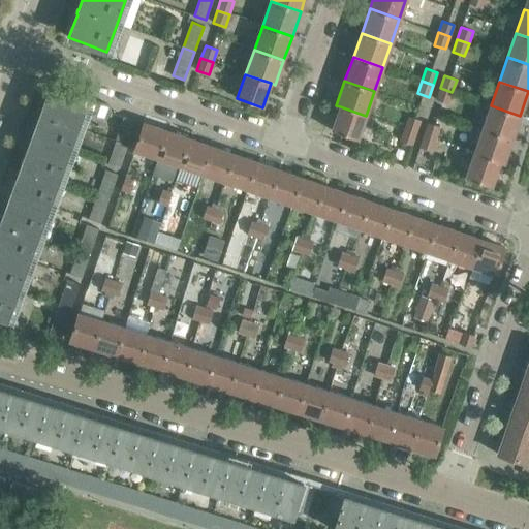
[(452,92),(440,88),(436,99),(447,103),(452,92)]
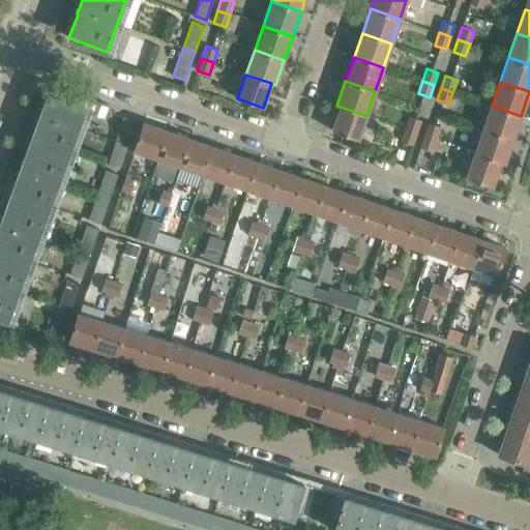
[(0,317),(8,321),(19,293),(86,109),(104,116),(107,115),(110,113),(111,110),(110,106),(108,104),(99,101),(79,93),(76,100),(50,91),(0,226),(0,317)]
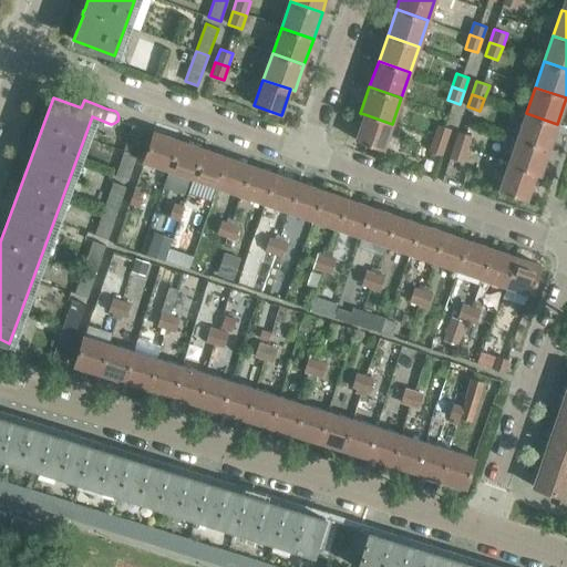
[(526,113),(517,138),(548,150),(557,124),(526,113)]
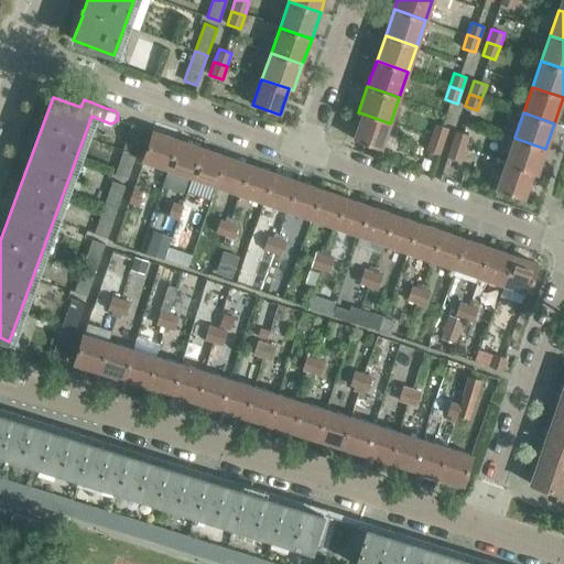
[(390,123),(362,114),(354,139),(381,149),(390,123)]
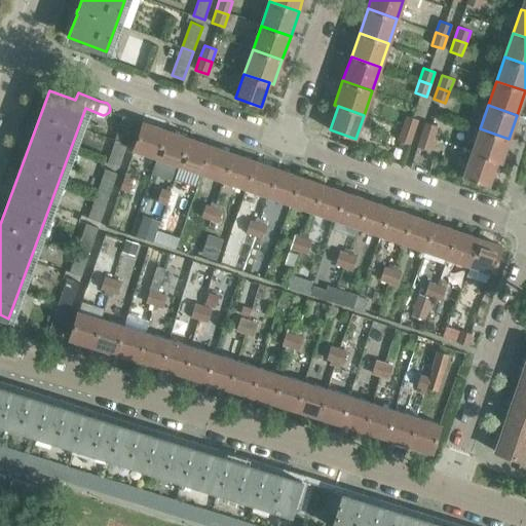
[(407,115),(402,128),(414,133),(418,119),(407,115)]
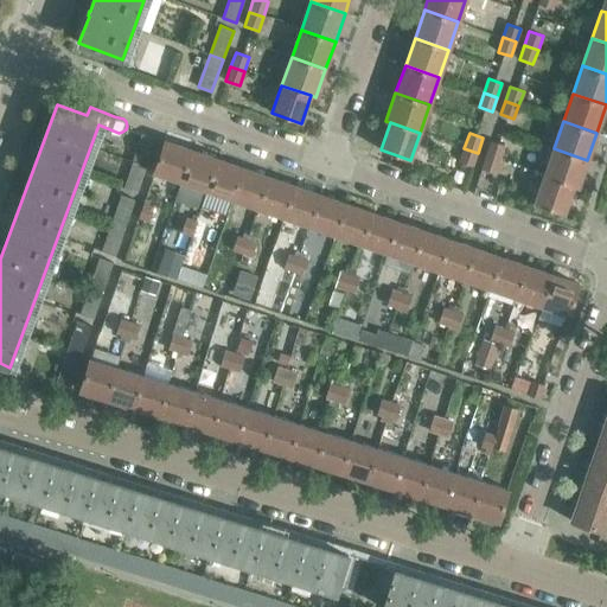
[(142,134),(133,161),(146,166),(155,139),(142,134)]
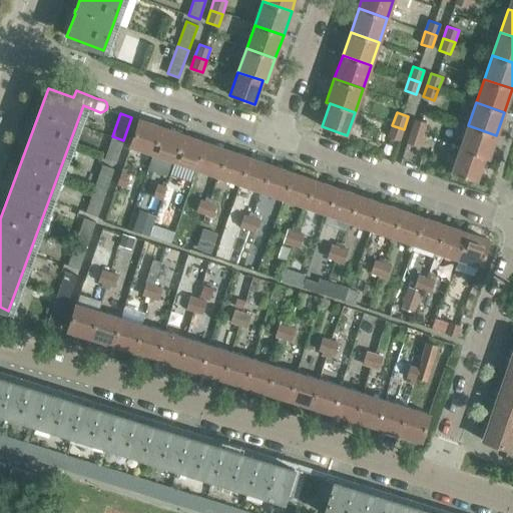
[(129,146),(151,153),(161,126),(139,119),(129,146)]
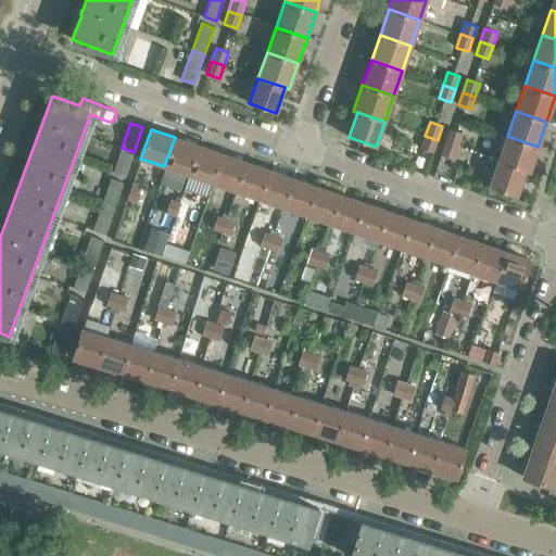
[(420,148),(425,136),(405,129),(397,151),(417,158),(420,148)]
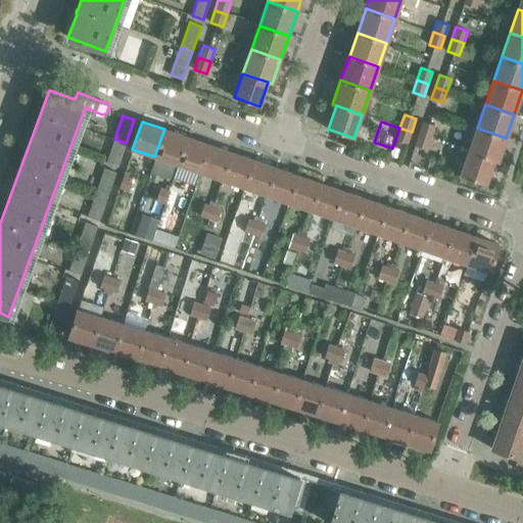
[(423,122),(419,134),(430,138),(434,126),(423,122)]
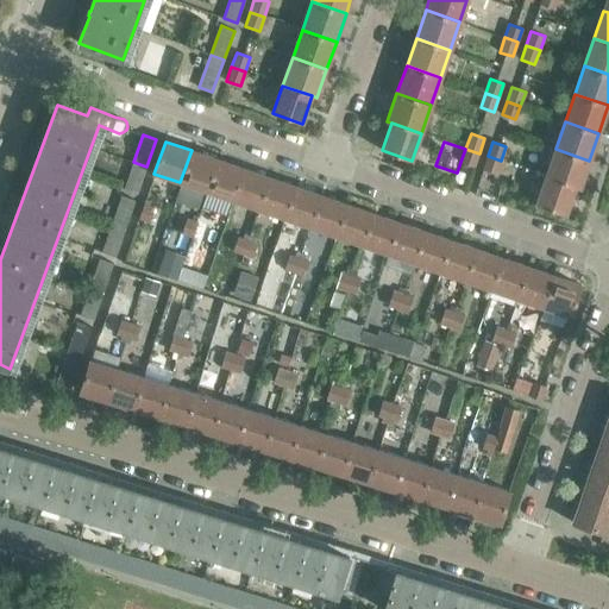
[(479,154),(465,149),(460,162),(475,167),(479,154)]
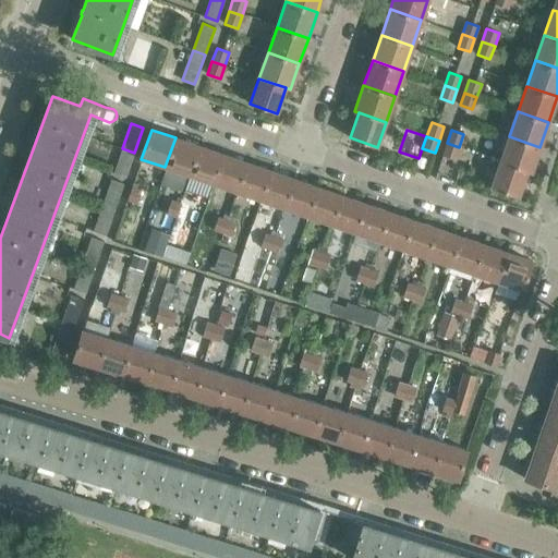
[(509,136),(500,161),(528,171),(531,173),(540,147),(509,136)]
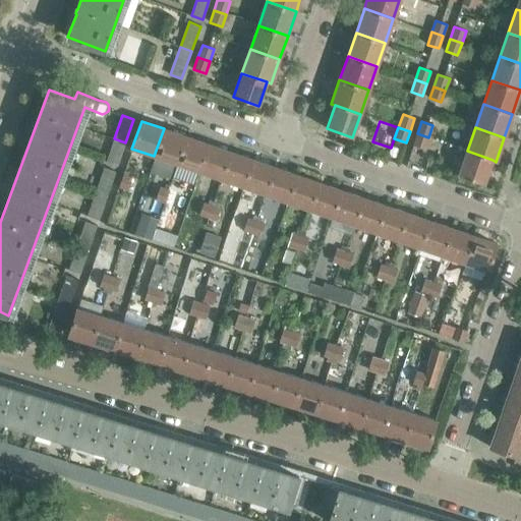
[(154,156),(176,164),(185,136),(164,128),(154,156)]
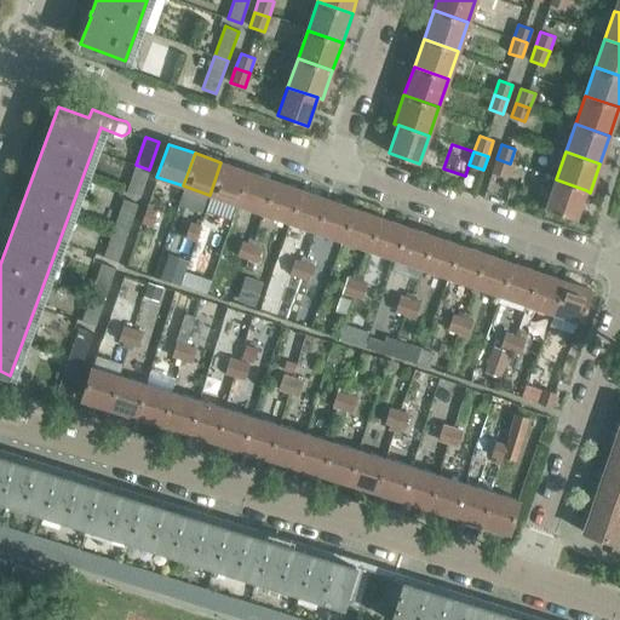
[(510,164),(497,159),(492,173),(505,177),(510,164)]
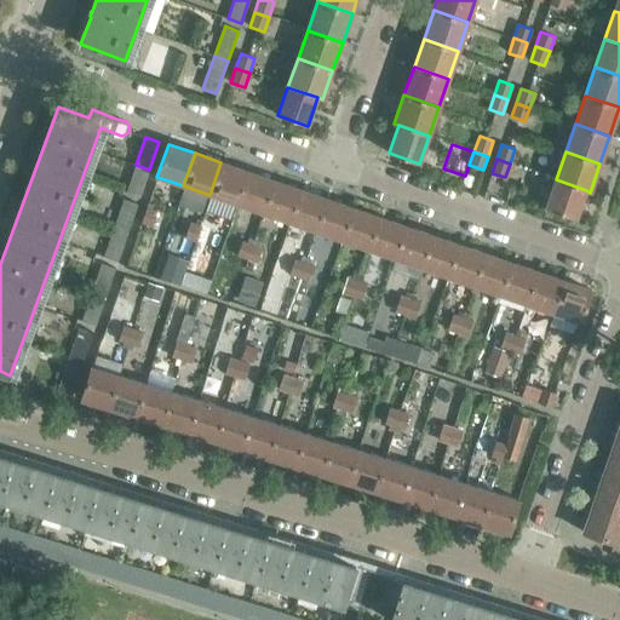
[(210,195),(236,204),(247,171),(220,162),(210,195)]
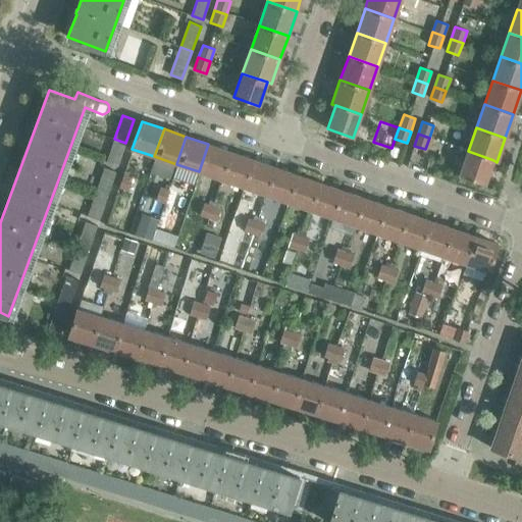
[(125,143),(114,139),(106,161),(118,165),(125,143)]
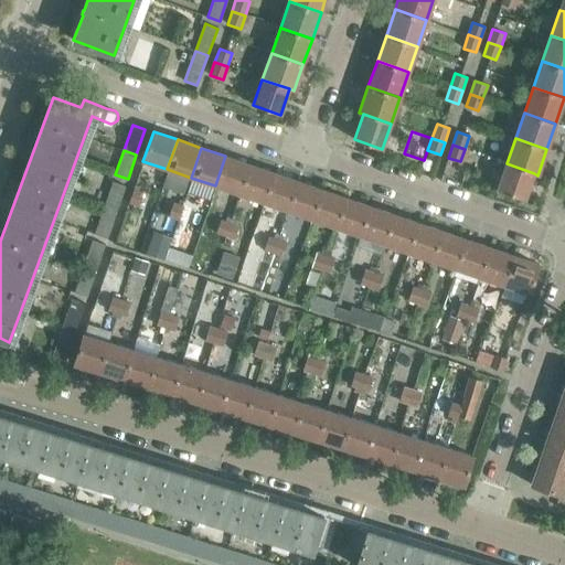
[(215,185),(240,194),(249,164),(225,156),(215,185)]
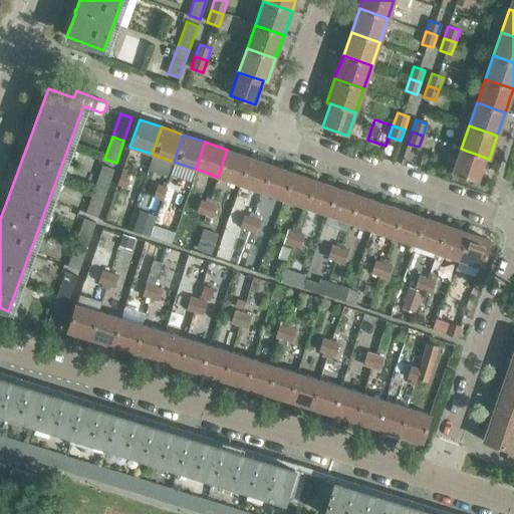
[(486,158),(461,149),(453,173),(477,181),(486,158)]
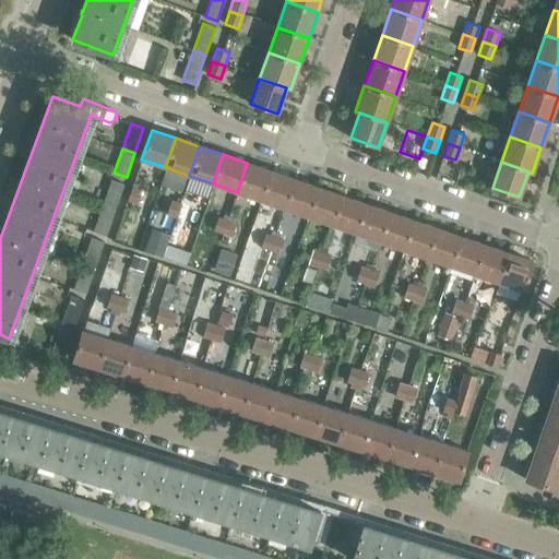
[(237,192),(261,200),(271,171),(247,163),(237,192)]
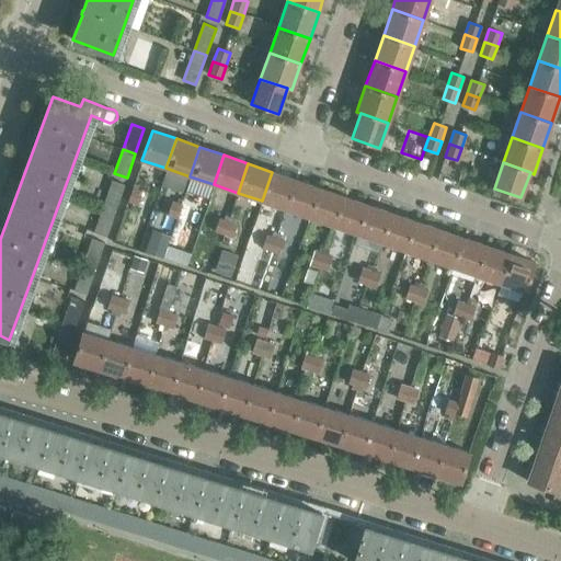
[(262,201),(285,209),(296,180),(272,172),(262,201)]
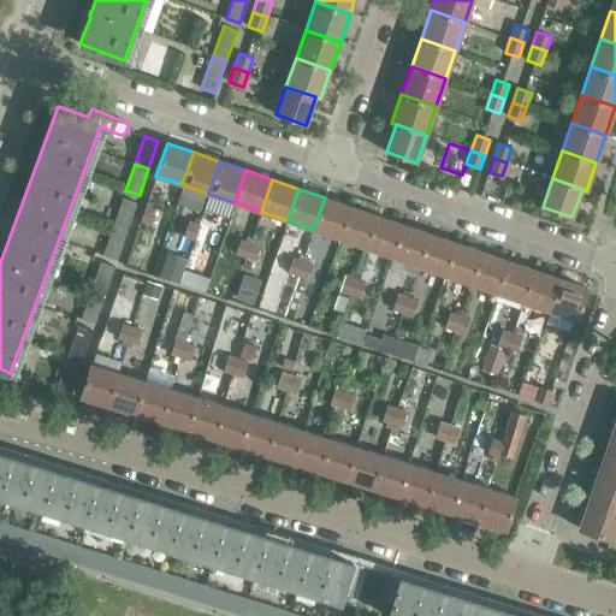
[(123,197),(113,229),(126,234),(137,202),(123,197)]
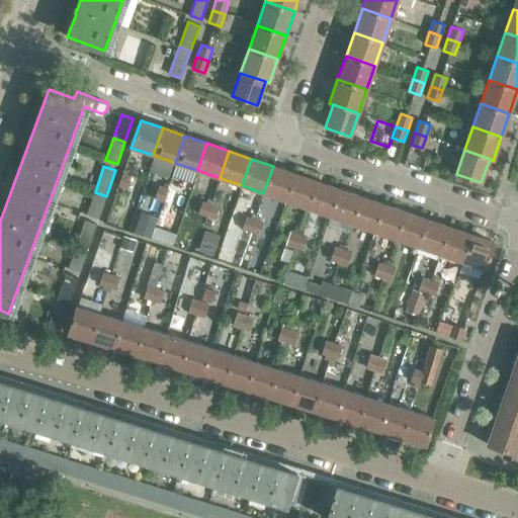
[(263,193),(285,200),(295,174),(273,166),(263,193)]
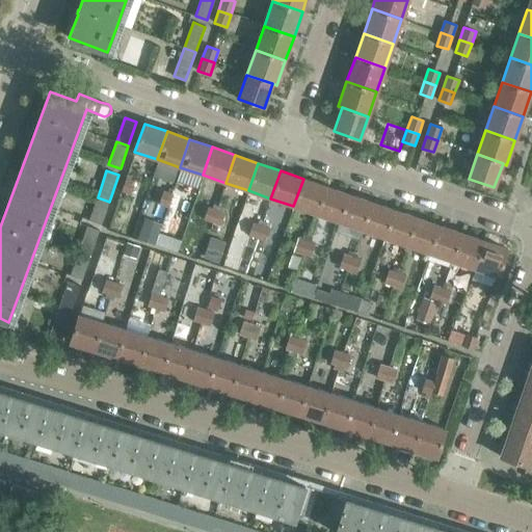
[(127,175),(122,190),(130,193),(134,181),(130,180),(132,176),(127,175)]
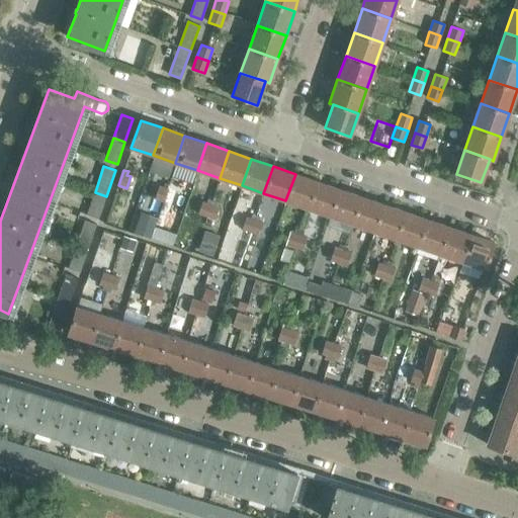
[(285,200),(308,208),(317,181),(295,174),(285,200)]
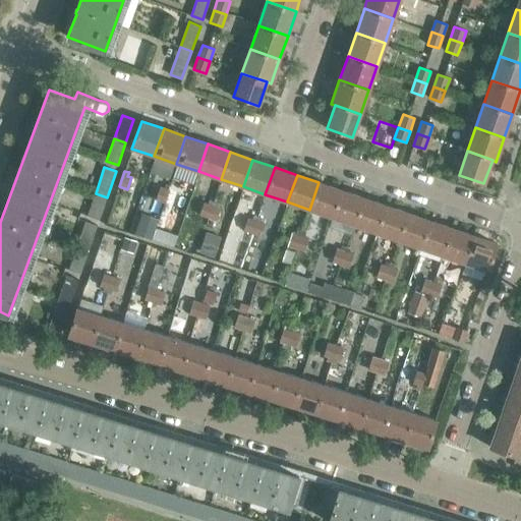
[(309,210),(332,217),(341,190),(319,182),(309,210)]
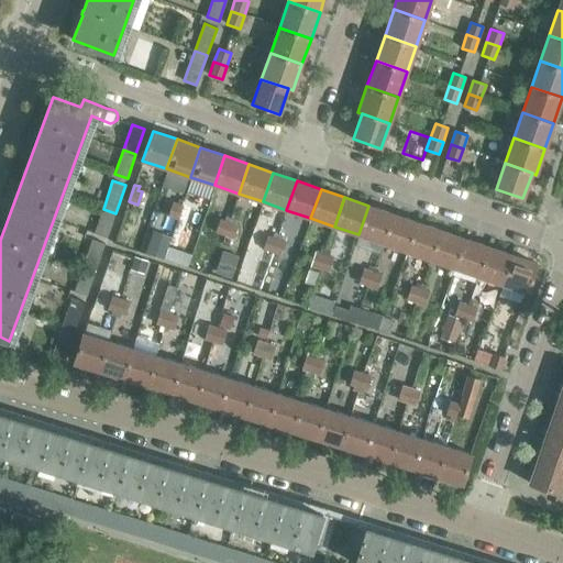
[(168,216),(177,218),(183,201),(178,199),(177,203),(173,202),(168,216)]
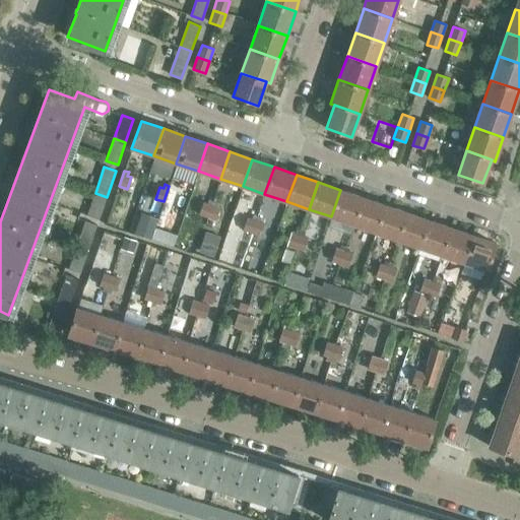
[(169,186),(164,201),(172,204),(176,192),(172,191),(173,187),(169,186)]
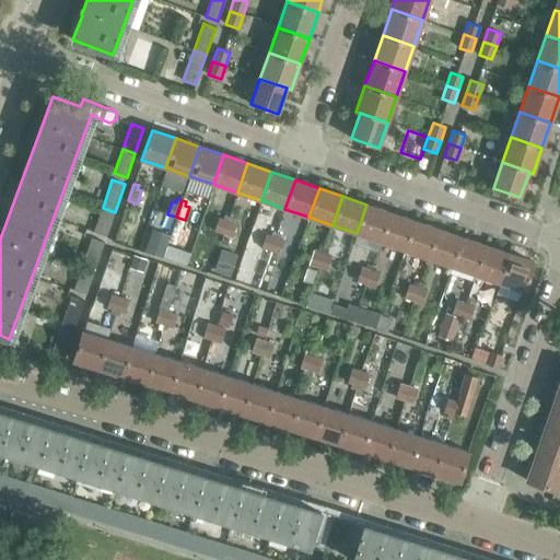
[(357,233),(381,242),(391,212),(366,205),(357,233)]
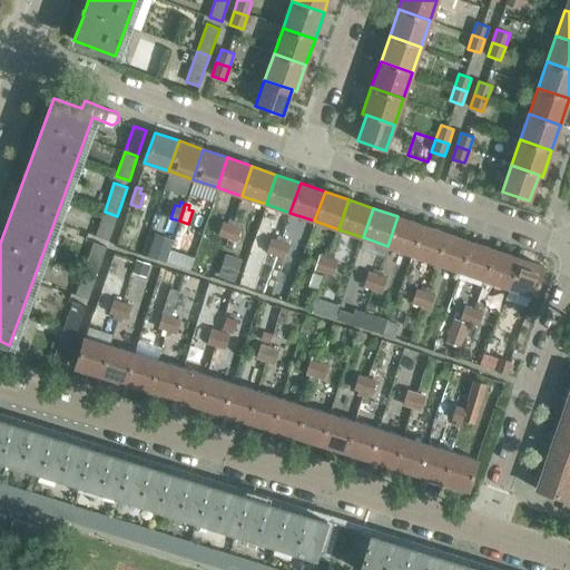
[(117,216),(105,212),(96,236),(108,239),(117,216)]
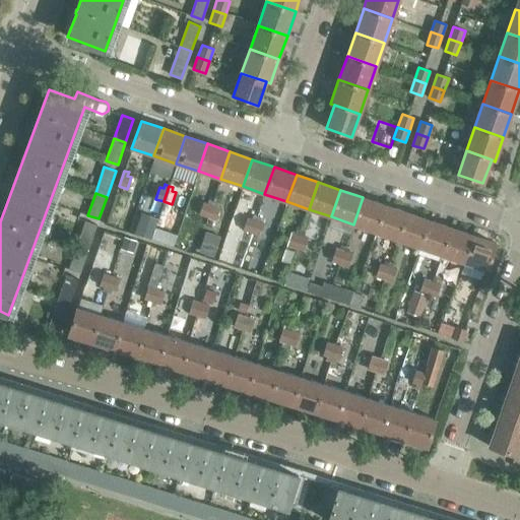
[(353,224),(376,232),(385,205),(363,197),(353,224)]
